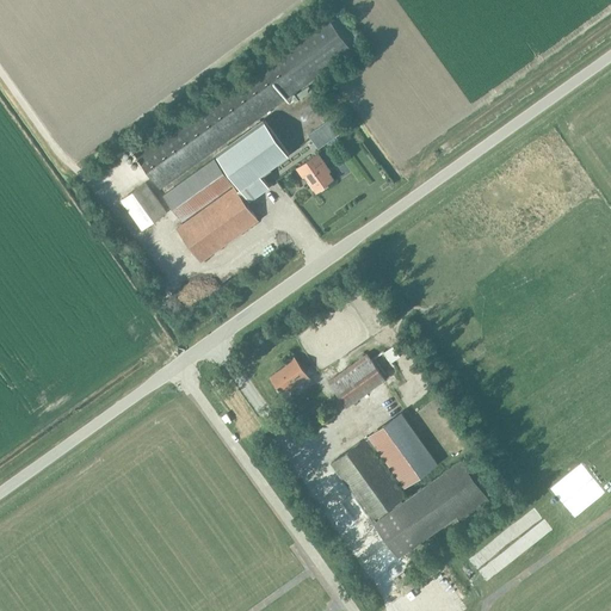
[(159,189),(300,88),(351,50),(326,16),(139,150),(136,147),(133,149),(135,154),(134,154),(159,189)]
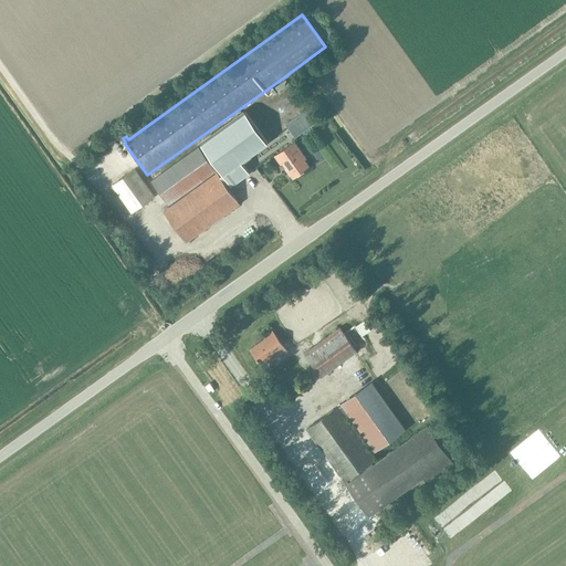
[(296,87),(279,94),(281,100),(299,93),(296,87)]
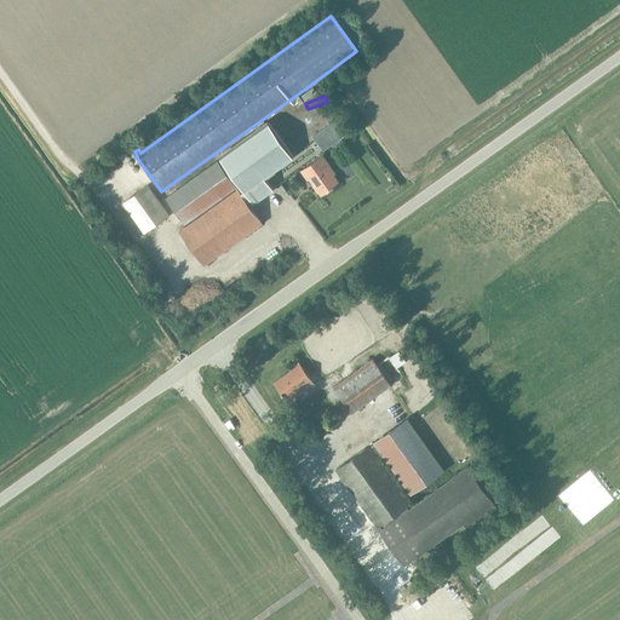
[(220,158),(245,191),(240,194),(250,207),(273,190),(264,177),(293,156),(269,124),(220,158)]
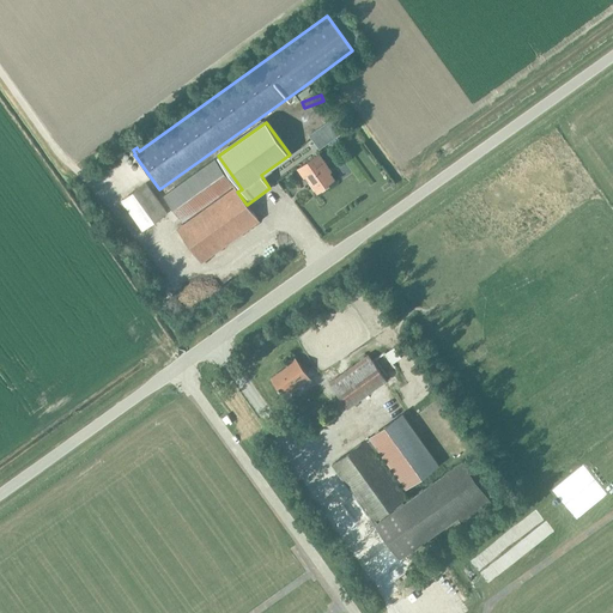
[(319,193),(335,181),(329,174),(332,171),(319,155),(298,169),(304,178),(307,176),(319,193)]
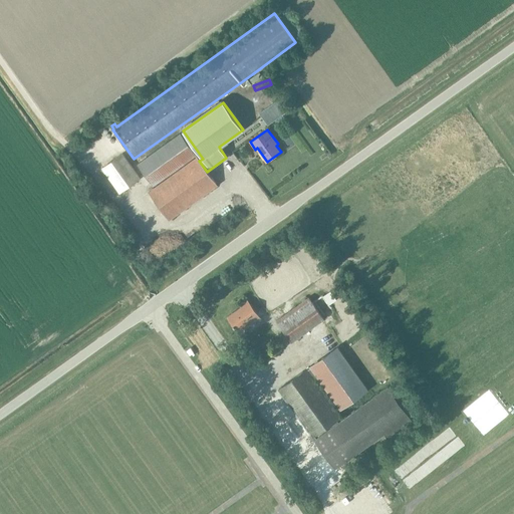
[(154,185),(195,155),(180,134),(138,164),(154,185)]
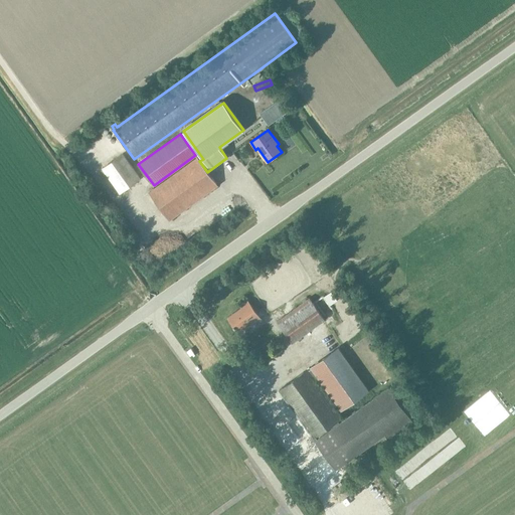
[(298,155),(305,151),(298,140),(291,144),(298,155)]
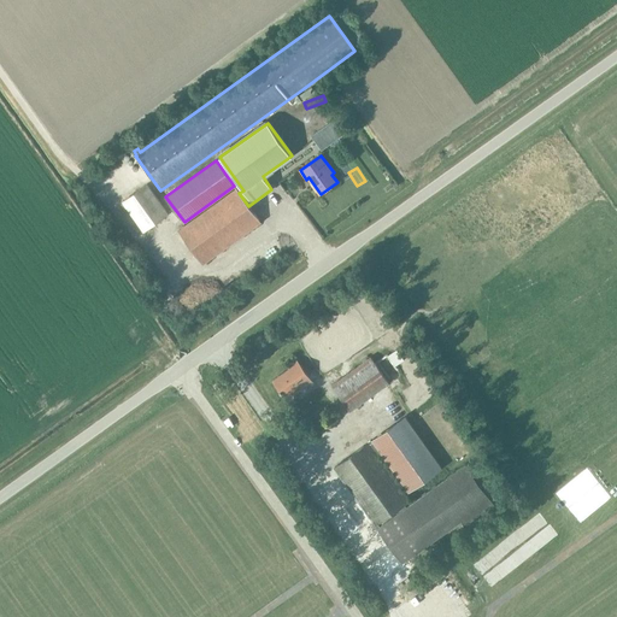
[(144,231),(168,215),(147,184),(123,201),(144,231)]
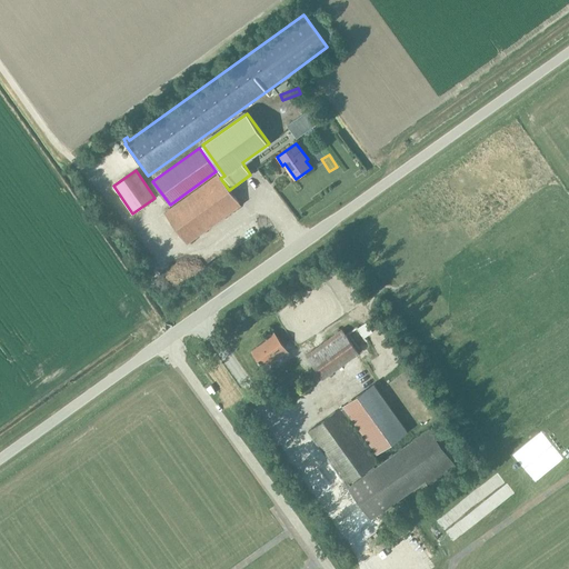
[(240,206),(229,190),(220,178),(218,175),(165,212),(187,243),(240,206)]
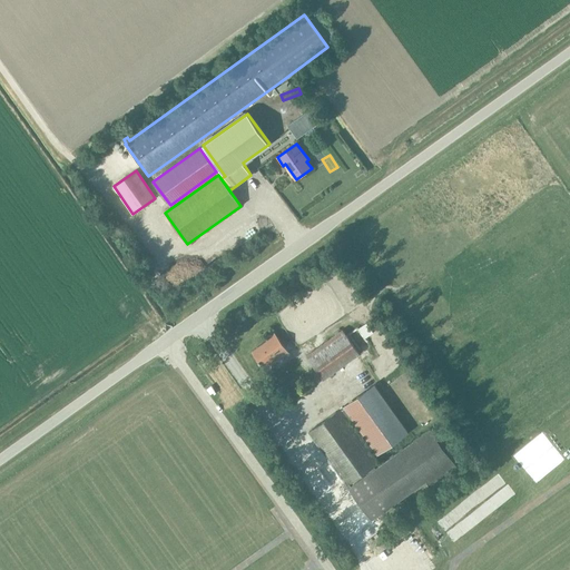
[(342,331),(306,356),(323,380),(360,354),(342,331)]
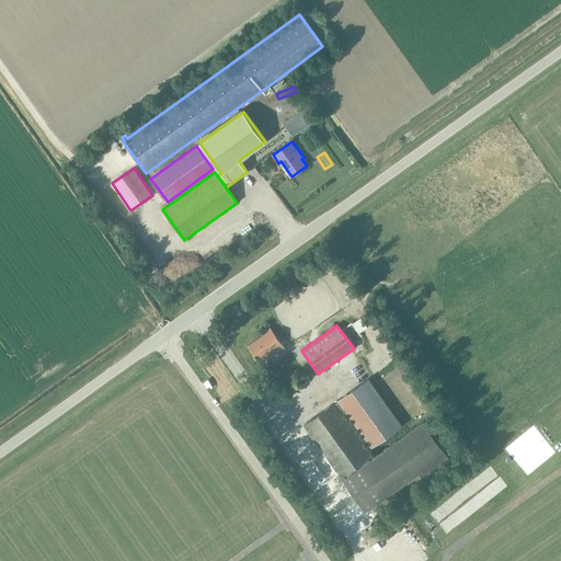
[(263,335),(248,346),(259,362),(266,357),(267,358),(284,347),(270,328),(262,334),(263,335)]
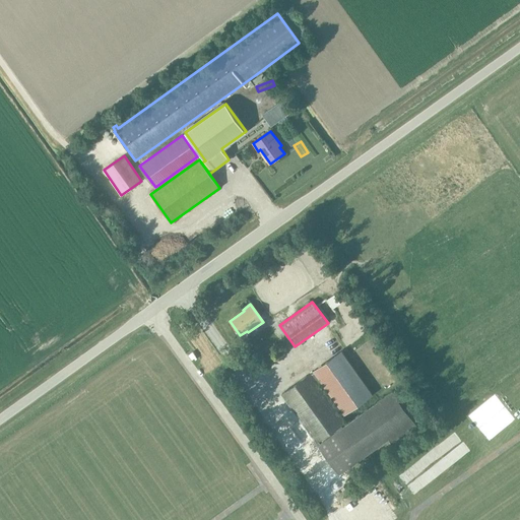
[(273,359),(266,348),(260,352),(268,363),(273,359)]
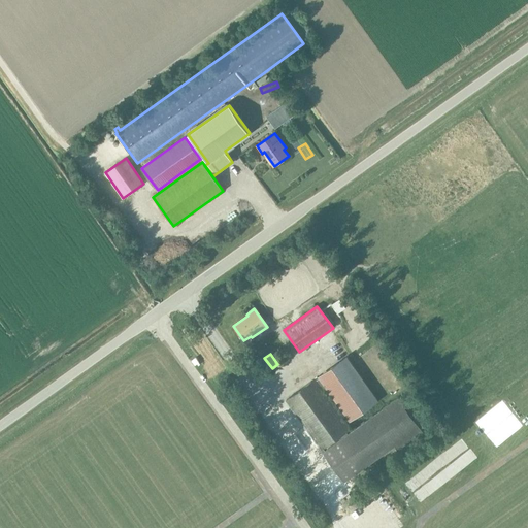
[(349,420),(377,400),(348,358),(319,378),(349,420)]
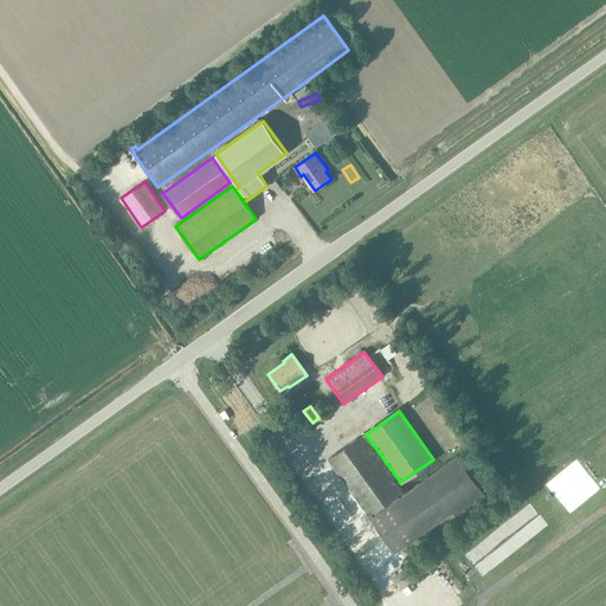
[(361,436),(328,459),(368,515),(371,514),(372,517),(399,497),(398,495),(401,491),(361,436)]
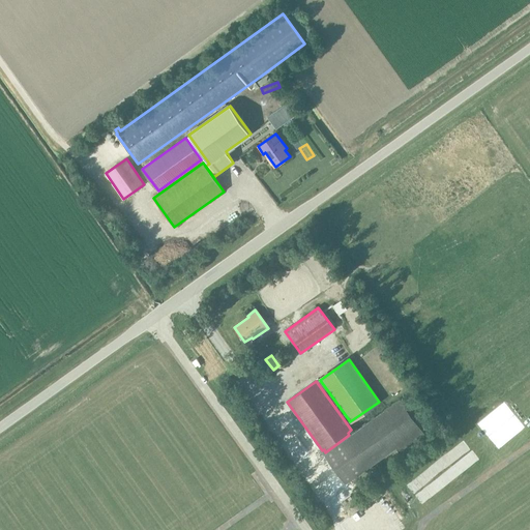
[(400,399),(349,435),(325,452),(324,453),(345,482),(395,447),(401,453),(427,435),(400,399)]
